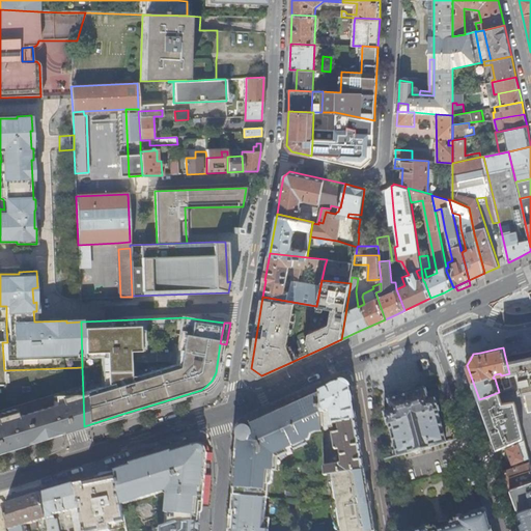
[(530,350),(511,355),(505,357),(509,373),(519,371),(522,386),(520,387),(521,391),(523,390),(528,412),(530,411),(530,350)]
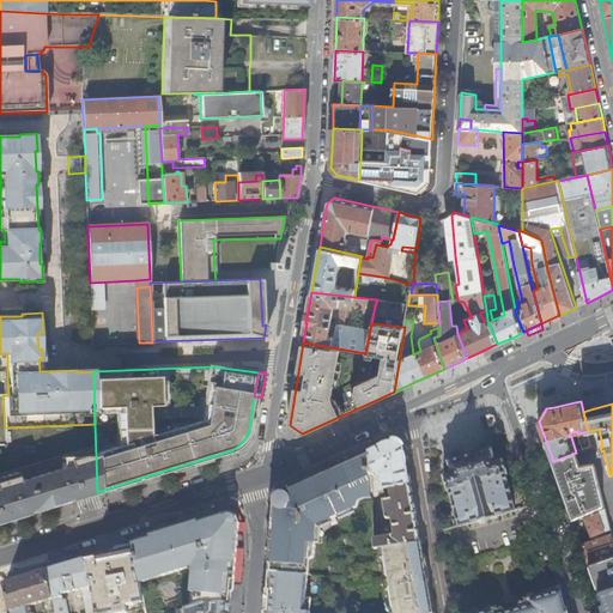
[(387,444),(371,451),(374,496),(380,495),(378,491),(392,489),(393,498),(381,501),(382,510),(387,509),(388,520),(393,520),(396,534),(390,536),(382,538),(375,538),(376,548),(383,547),(394,546),(402,545),(422,541),(418,520),(411,477),(406,451),(406,447),(395,441),(387,444)]
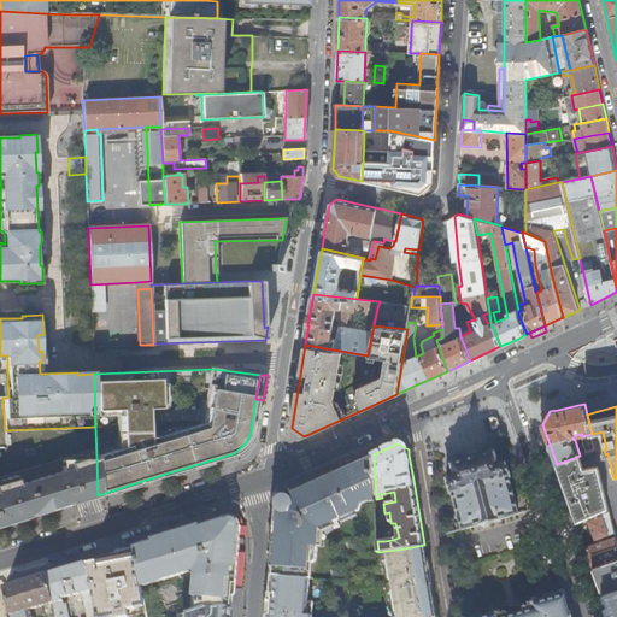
[(511,479),(507,464),(499,465),(495,453),(495,454),(494,450),(472,454),(452,460),(454,465),(453,465),(456,477),(448,480),(452,494),(453,494),(463,530),(481,524),(482,526),(501,521),(501,519),(527,512),(522,494),(515,497),(510,479),(511,479)]
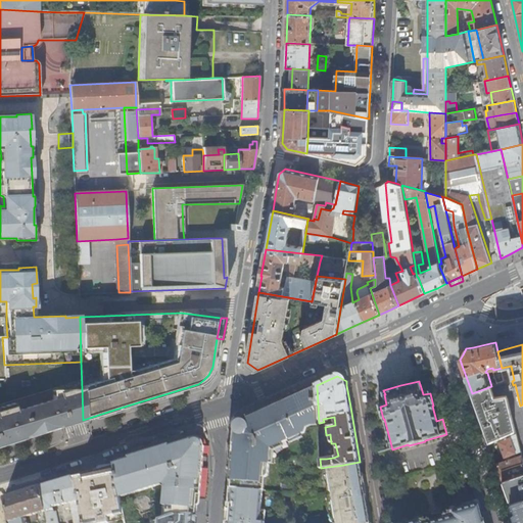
[(319,423),(317,385),(313,387),(304,391),(273,406),(258,412),(259,415),(250,420),(249,416),(248,417),(248,419),(240,423),(239,421),(238,422),(235,427),(230,487),(264,490),(295,493),(293,470),(321,468),(320,459),(320,442),(319,423)]
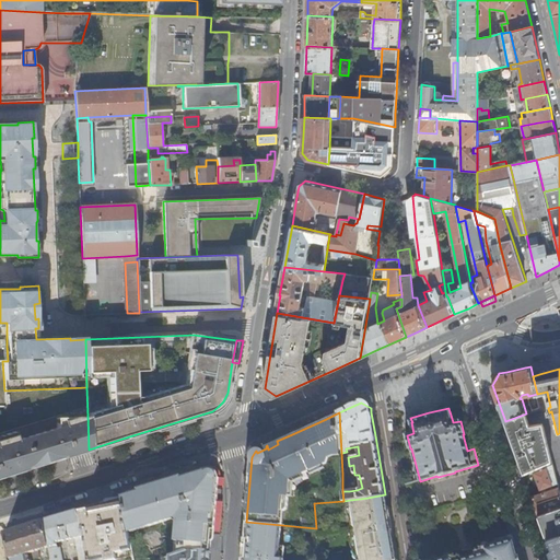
[(526,413),(505,421),(516,453),(523,474),(533,469),(552,461),(545,426),(540,423),(531,426),(526,413)]
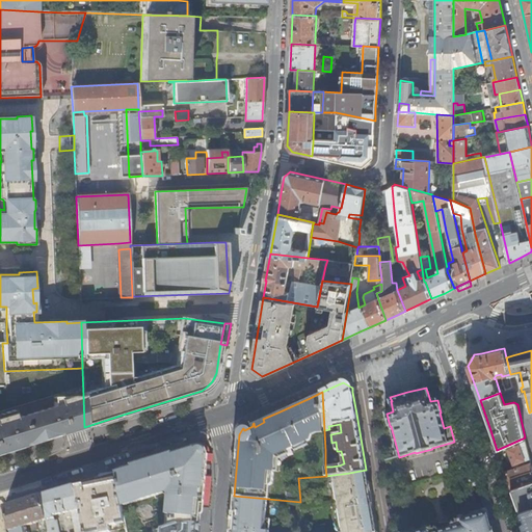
[(61,433),(84,427),(83,395),(52,396),(52,406),(15,418),(11,409),(5,411),(7,450),(61,433)]
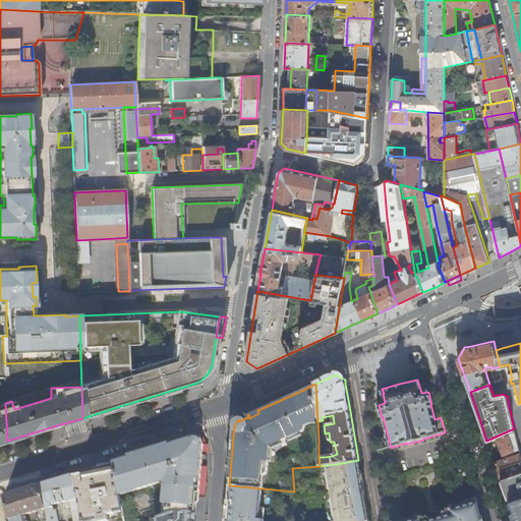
[(496,437),(504,455),(519,449),(514,428),(496,437)]
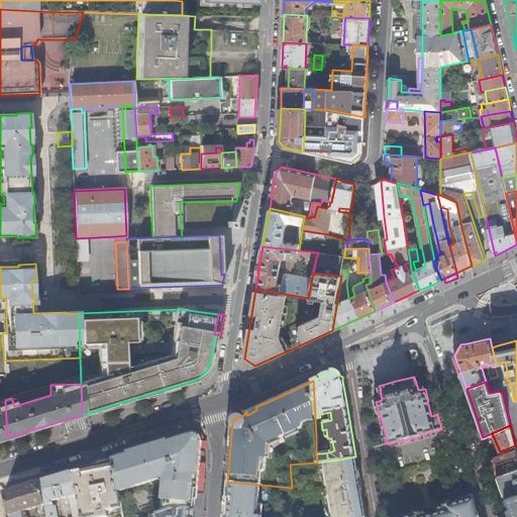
[(164,443),(112,459),(118,493),(159,481),(165,487),(166,491),(162,494),(161,512),(165,511),(172,508),(195,508),(200,441),(191,435),(176,439),(164,443)]
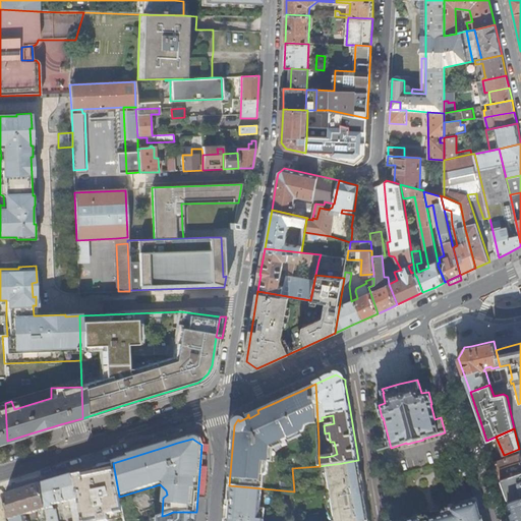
[(499,473),(501,479),(520,471),(520,456),(520,454),(495,463),(499,473)]
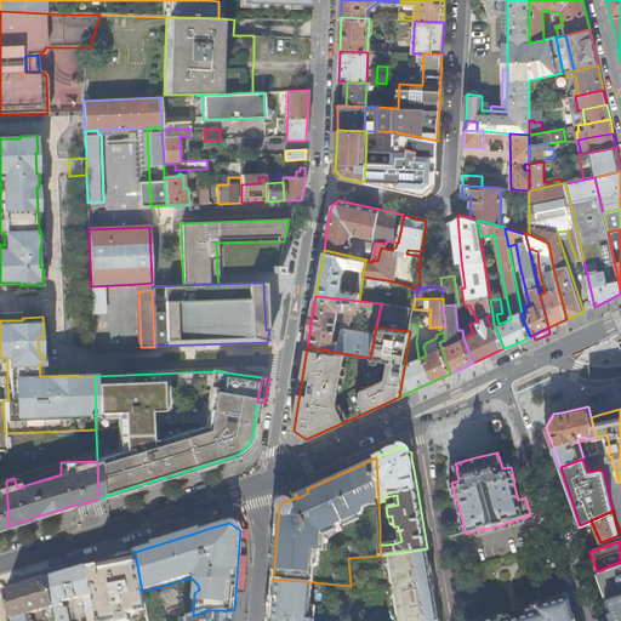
[(548,556),(545,545),(536,546),(536,548),(541,558),(548,556)]
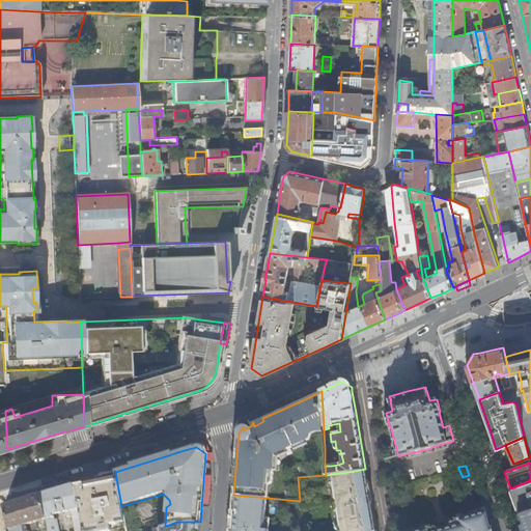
[(367,480),(365,469),(348,472),(341,473),(346,499),(368,494),(367,490),(369,490),(369,488),(366,488),(365,485),(362,485),(363,491),(353,492),(351,483),(367,480)]
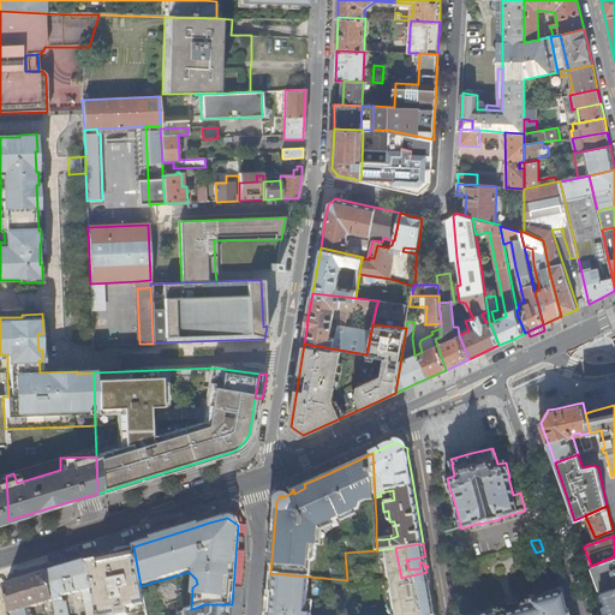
[(107,554),(85,561),(96,614),(99,614),(114,611),(114,614),(145,614),(145,613),(141,586),(133,547),(107,554)]
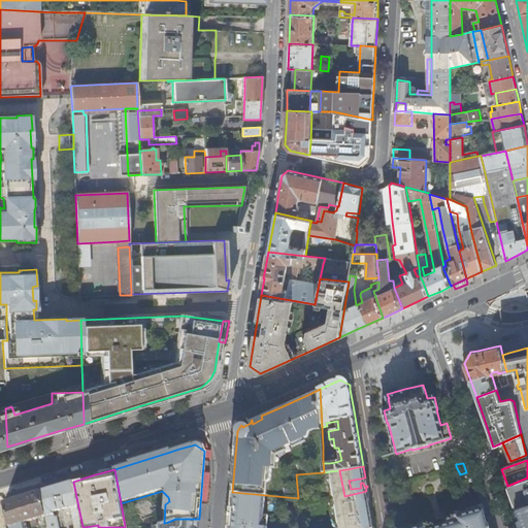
[(339,509),(369,503),(367,491),(366,491),(344,496),(339,470),(330,471),(335,504),(333,504),(334,509),(339,508),(339,509)]
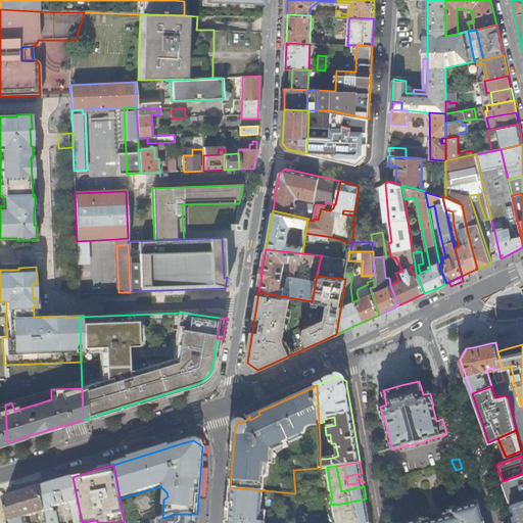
[(364,481),(362,473),(345,476),(347,484),(358,483),(357,478),(360,478),(361,481),(364,481)]
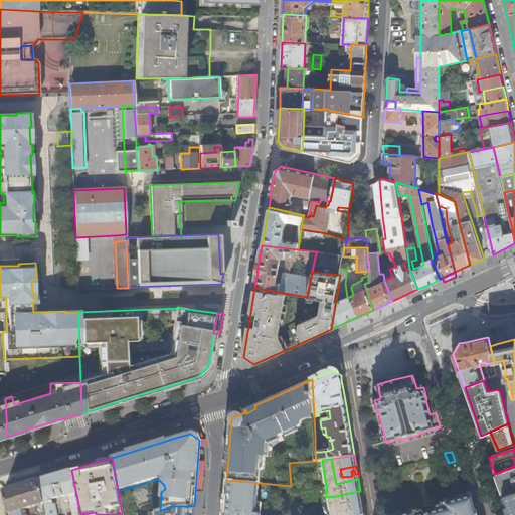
[(448,471),(452,481),(464,477),(461,466),(448,471)]
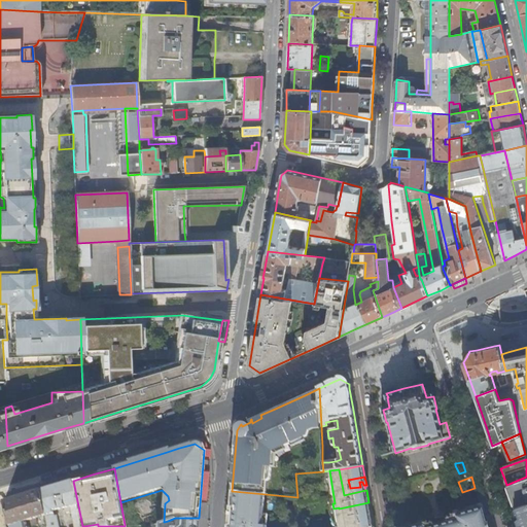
[(526,477),(506,485),(510,493),(511,497),(515,507),(526,503),(526,477)]
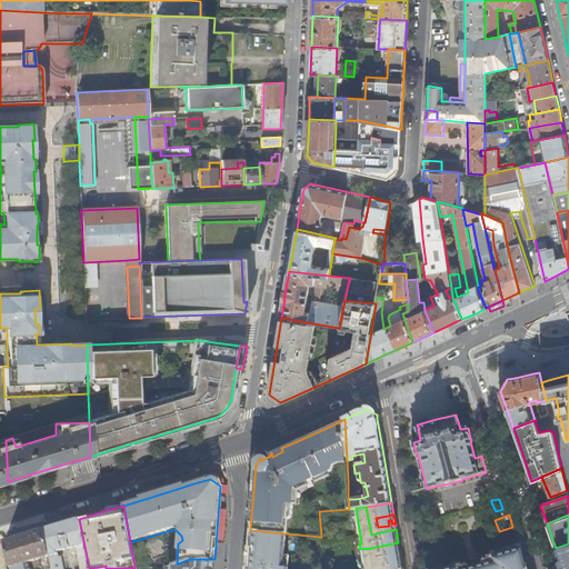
[(60,525),(42,530),(50,568),(62,568),(61,557),(58,558),(57,552),(69,549),(70,553),(77,552),(80,568),(89,568),(79,519),(71,521),(60,525)]
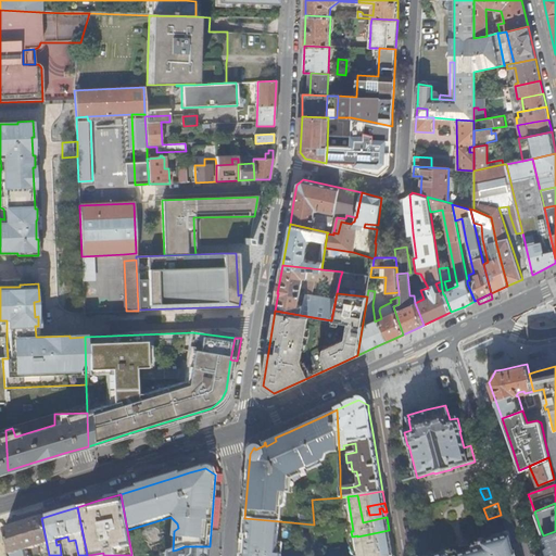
[(24,523),(3,529),(9,555),(27,555),(26,551),(30,550),(32,553),(35,552),(34,548),(38,547),(39,554),(39,555),(49,555),(41,518),(24,523)]
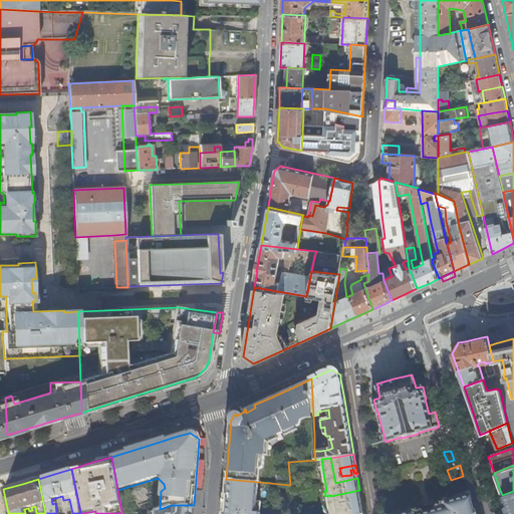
[(259,482),(226,479),(226,483),(223,513),(260,513),(261,513),(250,512),(250,508),(256,509),(259,482)]
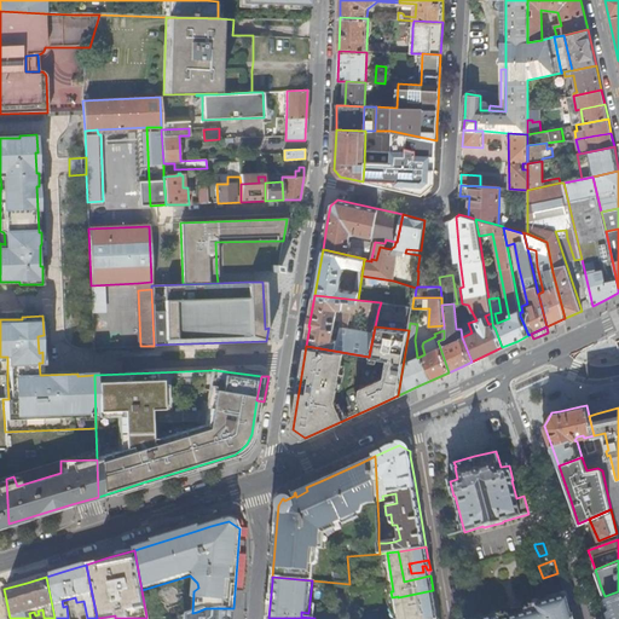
[(397,618),(438,618),(439,618),(437,611),(433,590),(398,597),(398,596),(392,597),(393,608),(395,607),(397,618)]
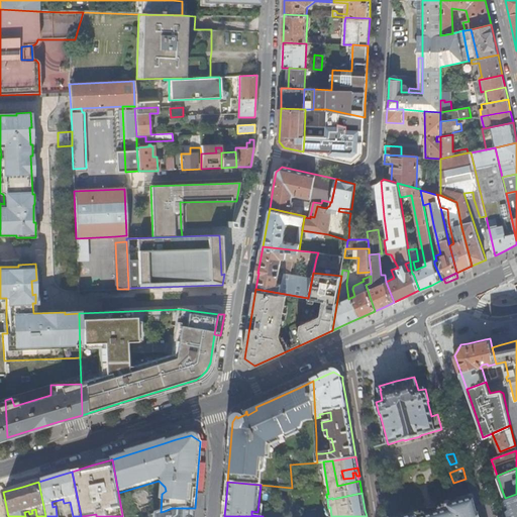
[(516,516),(516,494),(505,498),(511,516),(516,516)]
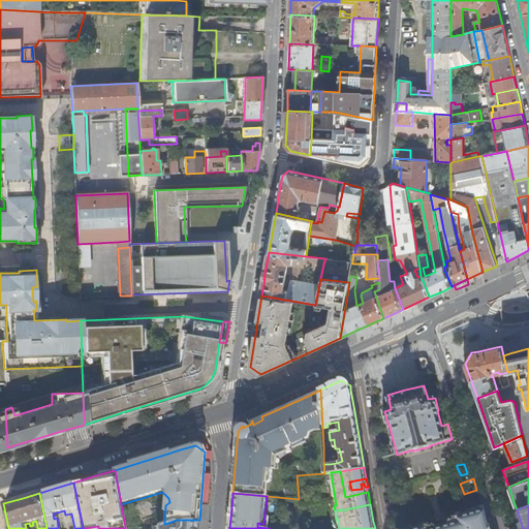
[(491,528),(484,509),(433,523),(434,528),(491,528)]
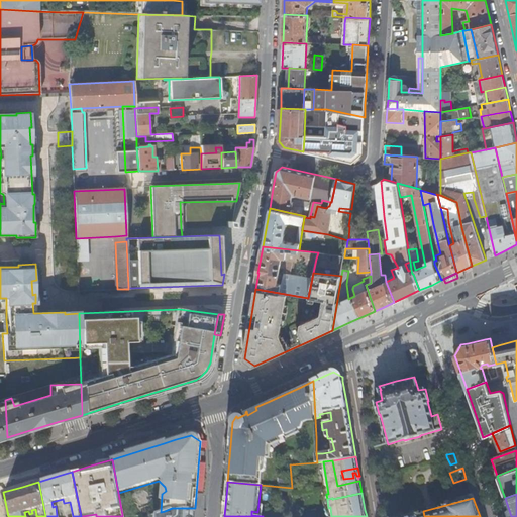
[(193,516),(195,508),(172,508),(165,511),(161,512),(161,513),(157,514),(156,516),(193,516)]
